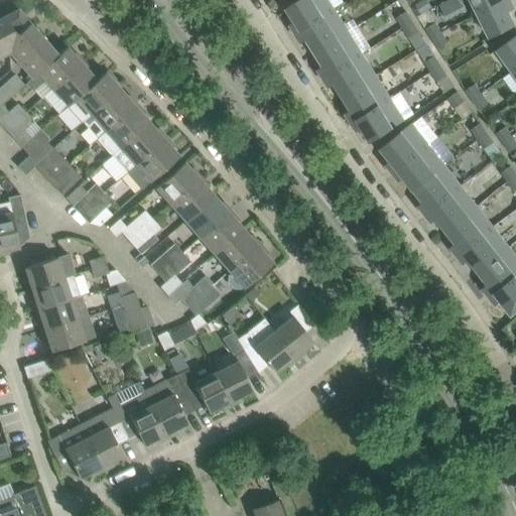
[(329,0),(297,0),(287,7),(295,20),(290,24),(295,32),(334,8),(329,0)]
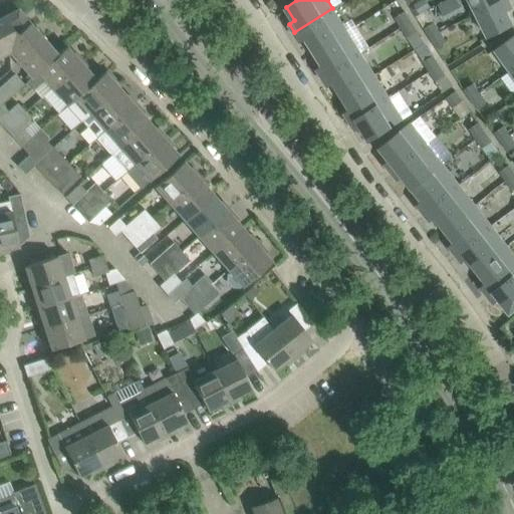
[(424,0),(421,0),(414,5),(420,13),(425,9),(429,7),(424,0)]
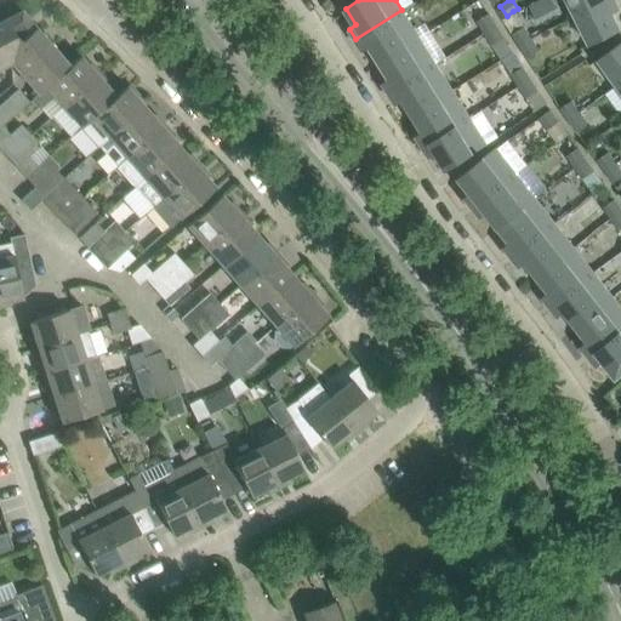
[(569,0),(577,16),(608,0),(569,0)]
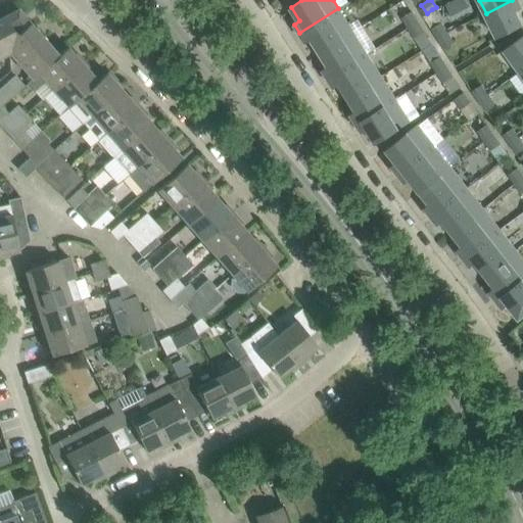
[(517,0),(512,0),(486,13),(498,37),(522,25),(515,10),(521,7),(517,0)]
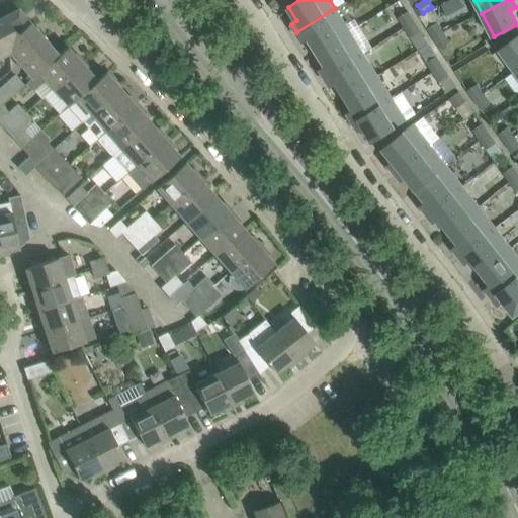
[(349,30),(358,25),(354,18),(345,24),(335,8),(296,32),(303,42),(308,38),(316,52),(349,30)]
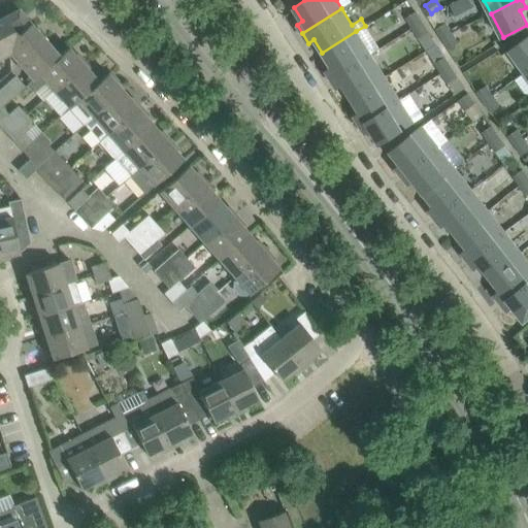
[(431,13),(426,17),(441,39),(452,33),(436,9),(431,13)]
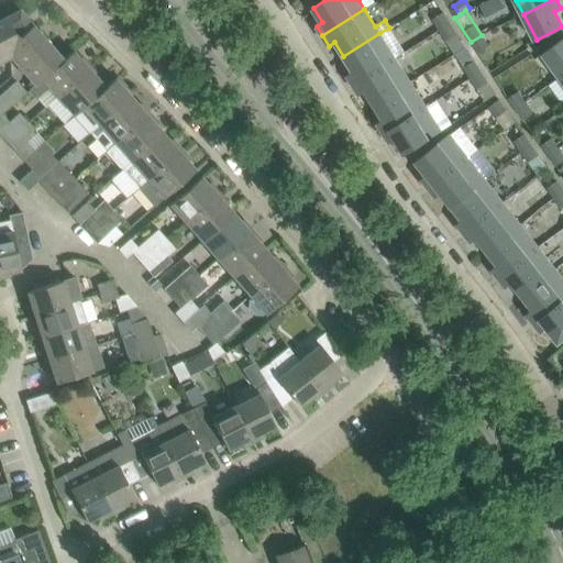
[(443,12),(431,19),(439,30),(450,23),(443,12)]
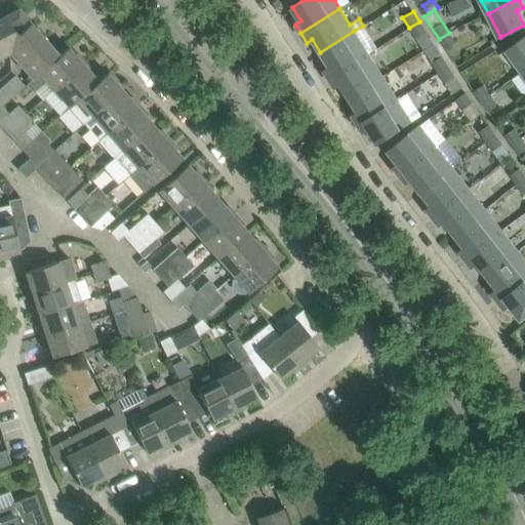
[(0,58),(10,54),(32,78),(27,83),(28,84),(59,57),(69,48),(68,47),(58,55),(30,23),(17,34),(11,27),(6,15),(0,17),(0,58)]
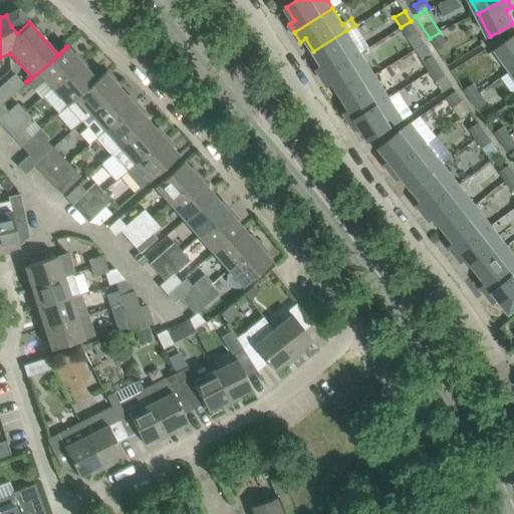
[(411,21),(401,27),(407,37),(417,30),(411,21)]
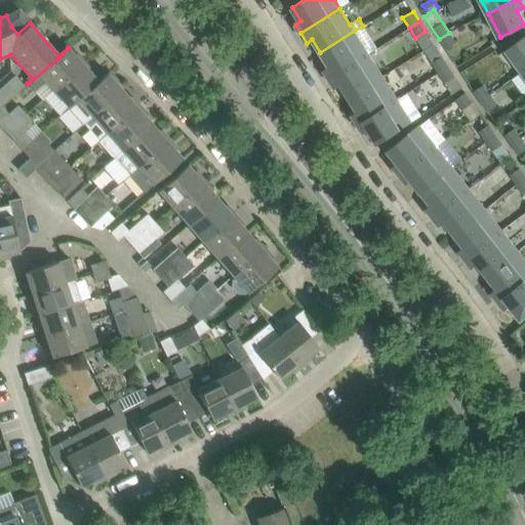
[(329,79),(368,54),(354,31),(320,52),(329,67),(323,70),(329,79)]
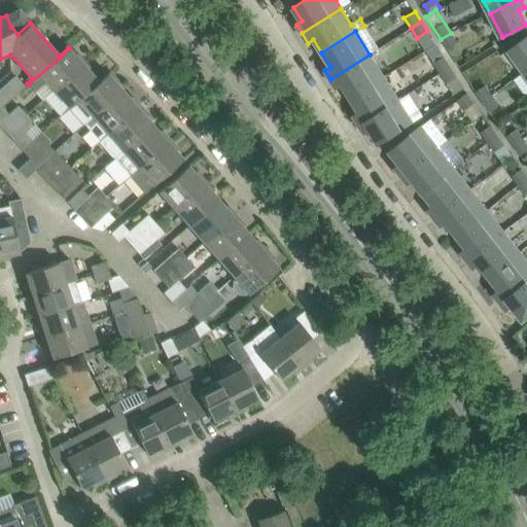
[(451,33),(441,39),(447,48),(457,42),(451,33)]
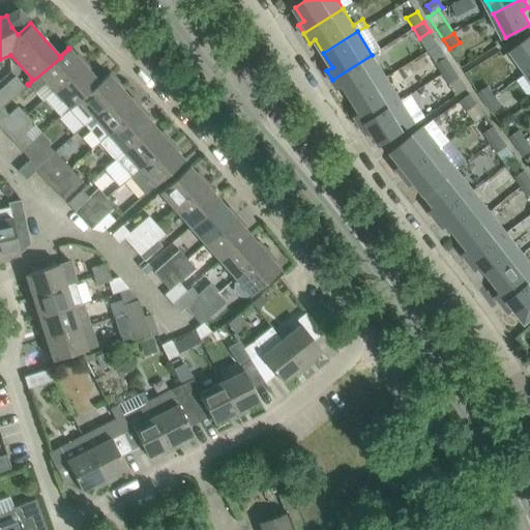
[(529,35),(517,46),(511,50),(527,71),(529,68),(529,35)]
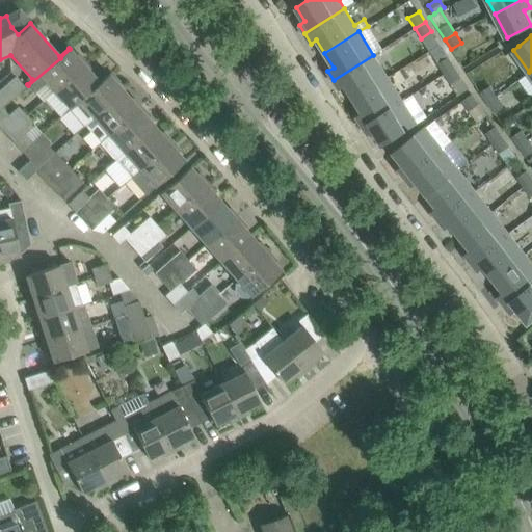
[(60,58),(28,85),(34,92),(46,82),(55,94),(87,64),(83,59),(80,61),(70,49),(60,58)]
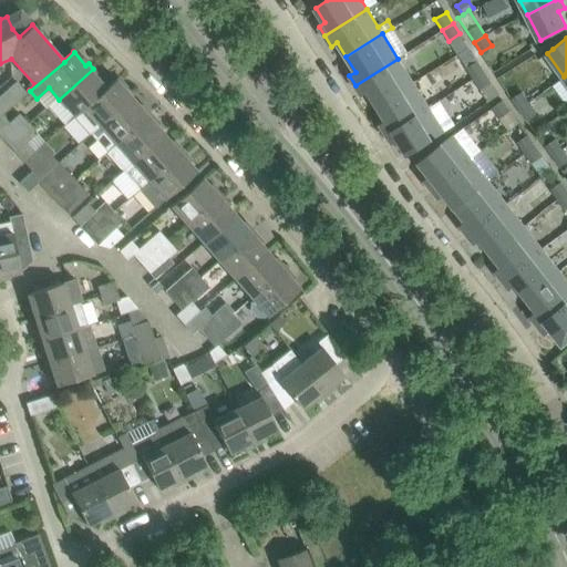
[(398,59),(356,85),(361,95),(368,91),(377,105),(413,83),(398,59)]
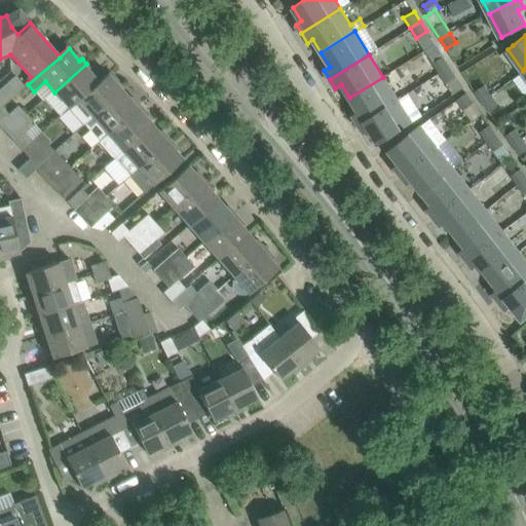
[(443,57),(431,64),(438,73),(449,66),(443,57)]
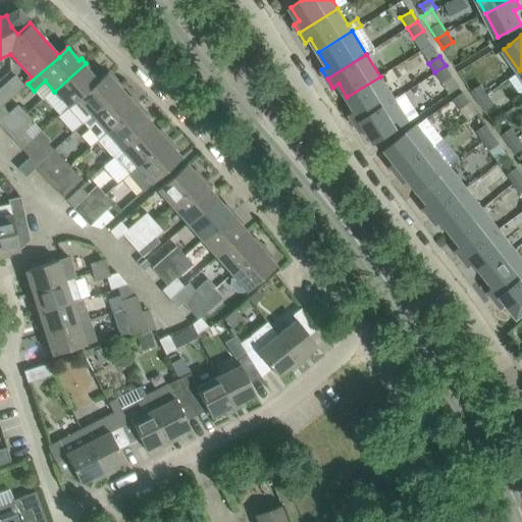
[(86,63),(54,92),(68,108),(110,72),(108,70),(97,81),(86,68),(89,66),(86,63)]
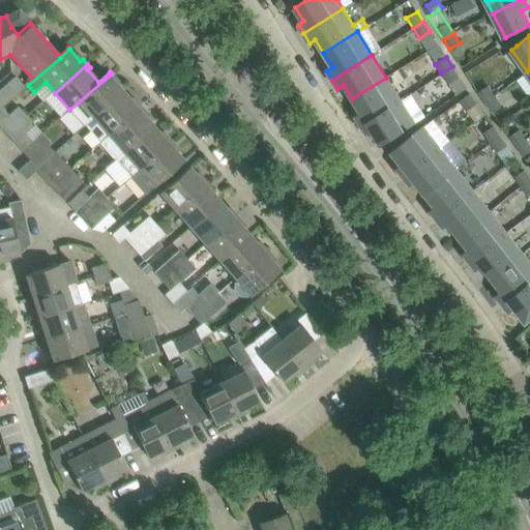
[(452,66),(441,74),(448,84),(455,96),(466,88),(459,77),(452,66)]
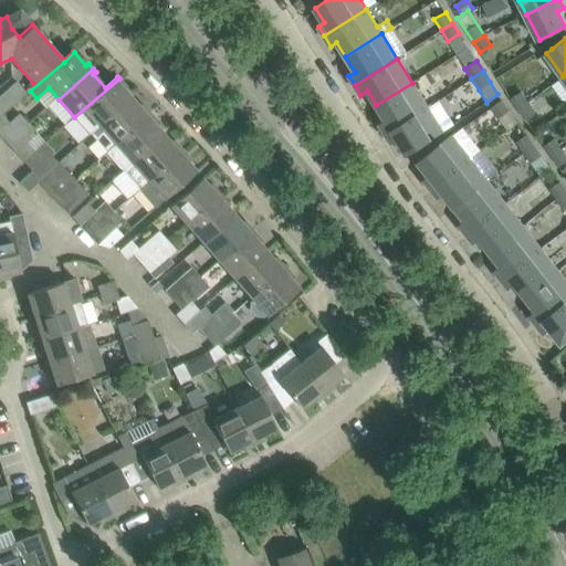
[(119,79),(74,117),(91,135),(101,126),(133,98),(119,83),(122,81),(119,79)]
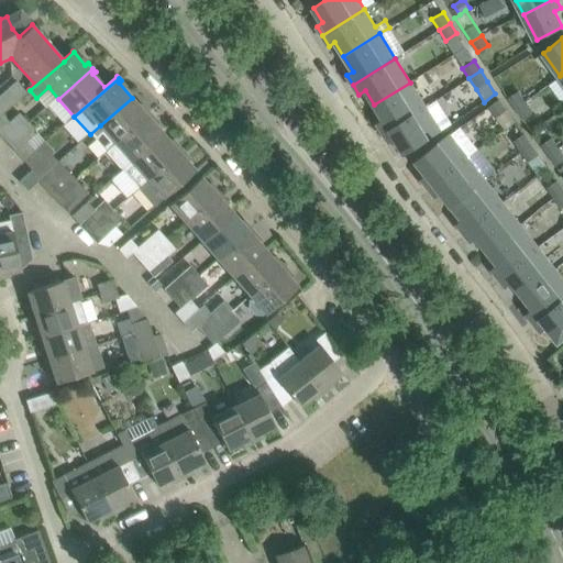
[(15,80),(8,87),(19,98),(25,92),(15,80)]
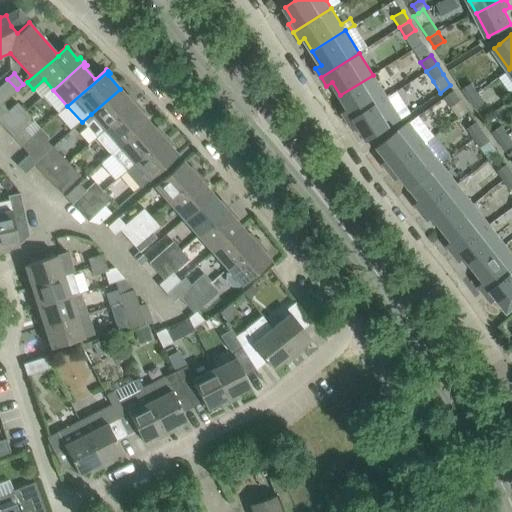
[(349,121),(387,97),(373,75),(340,95),(348,109),(343,112),(349,121)]
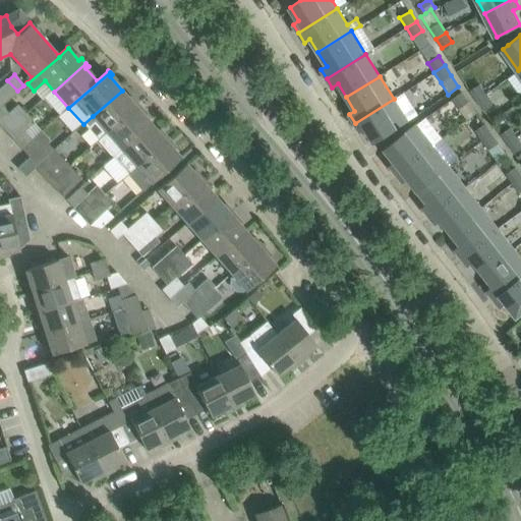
[(7,80),(1,87),(10,97),(17,91),(7,80)]
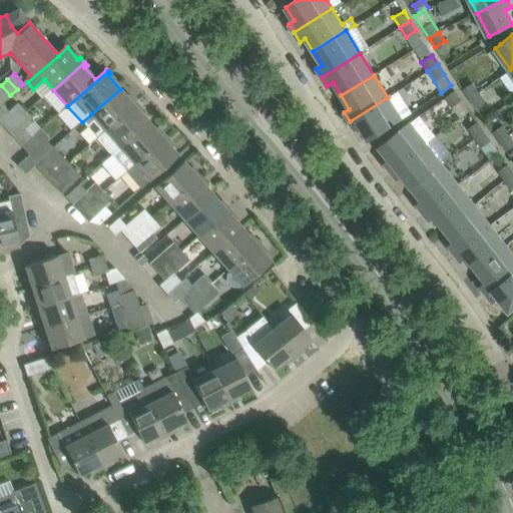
[(462,90),(469,100),(479,93),(472,82),(462,90)]
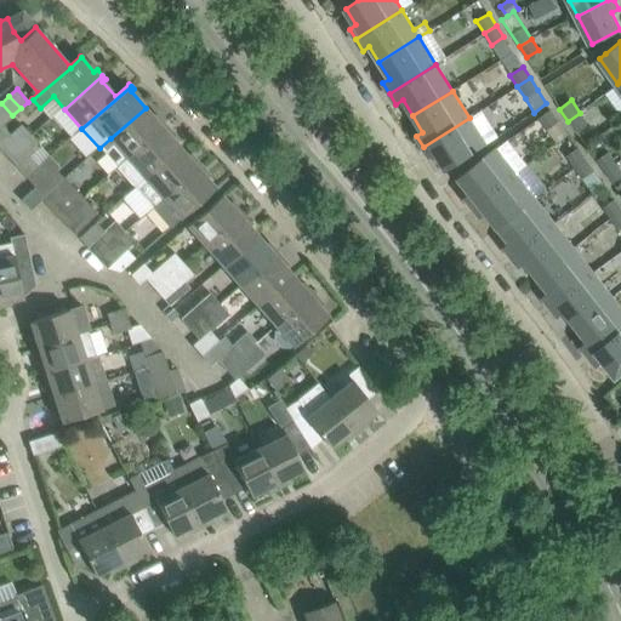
[(1,103),(0,103),(0,117),(5,123),(12,115),(1,103)]
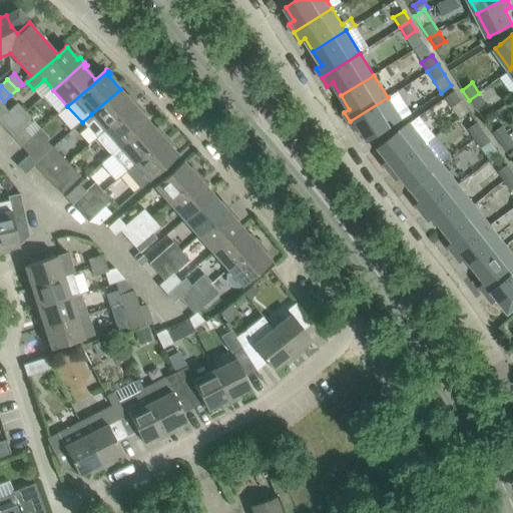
[(95,118),(86,126),(97,139),(137,104),(132,98),(130,100),(120,89),(91,114),(95,118)]
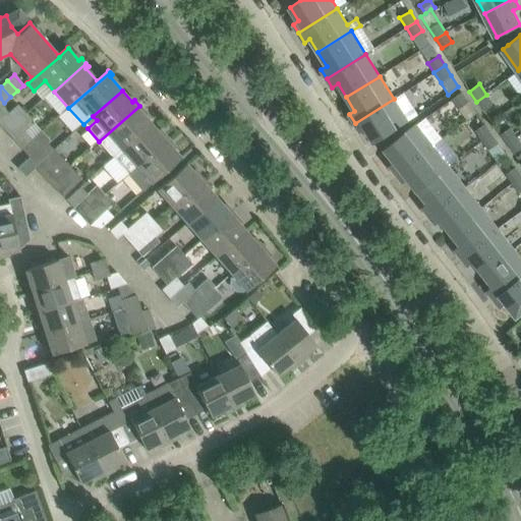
[(461,92),(451,99),(466,120),(476,113),(461,92)]
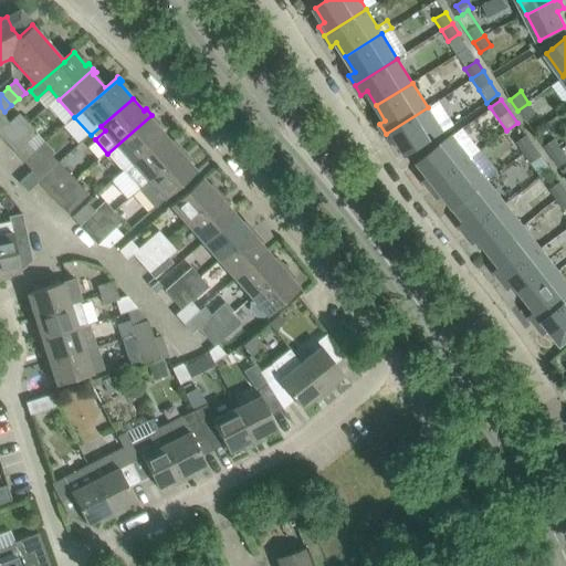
[(528,103),(517,111),(524,119),(535,112),(528,103)]
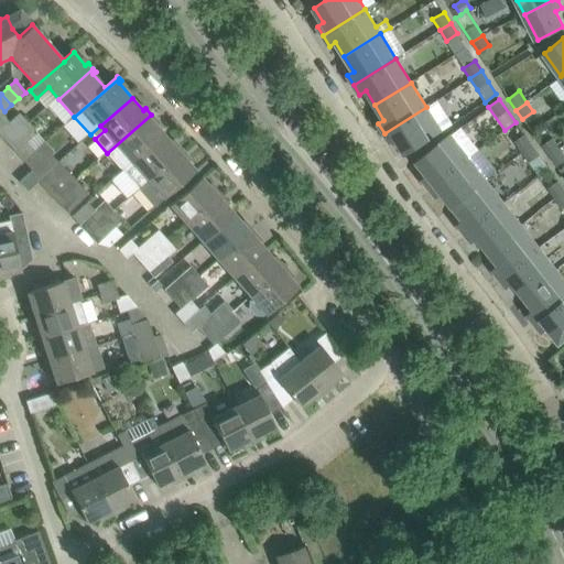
[(426,108),(426,107),(384,133),(390,143),(396,139),(405,154),(442,131),(426,108)]
